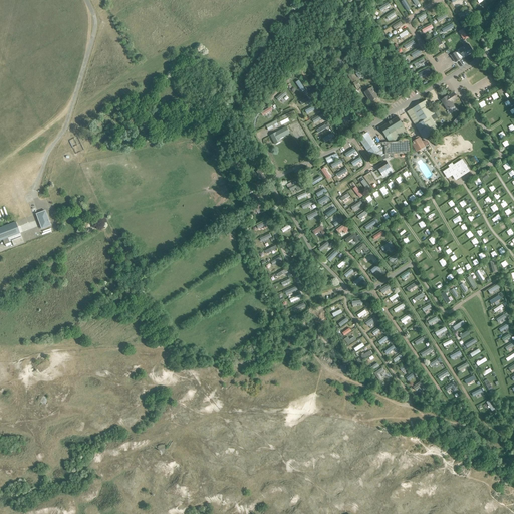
[(472,23),(474,26),(484,19),(481,16),(472,23)]
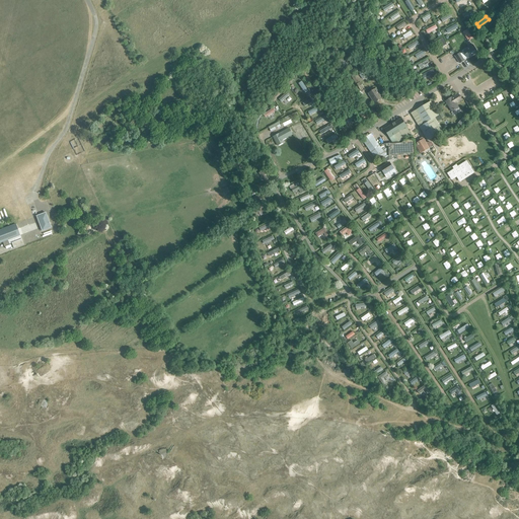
[(463,32),(455,38),(457,42),(465,35),(463,32)]
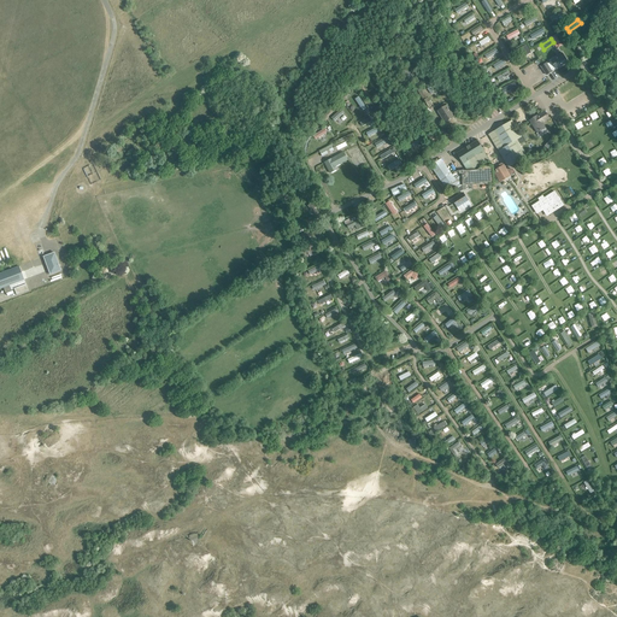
[(527,45),(515,52),(517,56),(524,51),(527,56),(532,53),(527,45)]
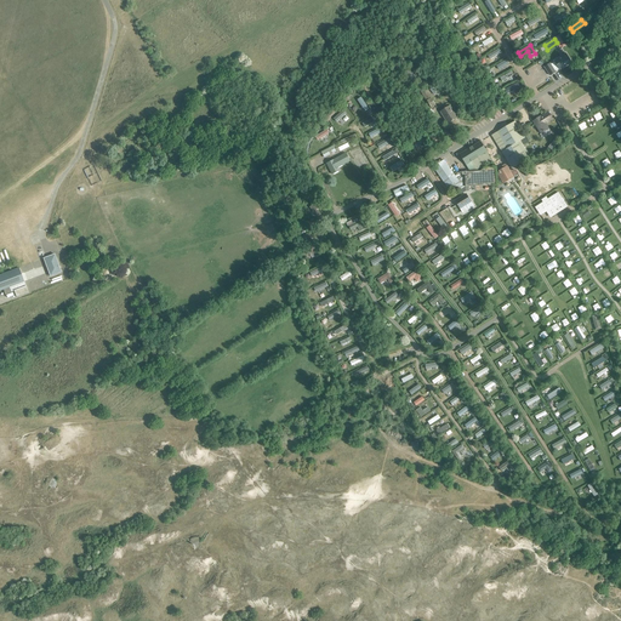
[(551,63),(545,67),(551,77),(556,73),(556,72),(559,69),(560,69),(571,62),(565,53),(554,61),(554,62),(551,64),(551,63)]
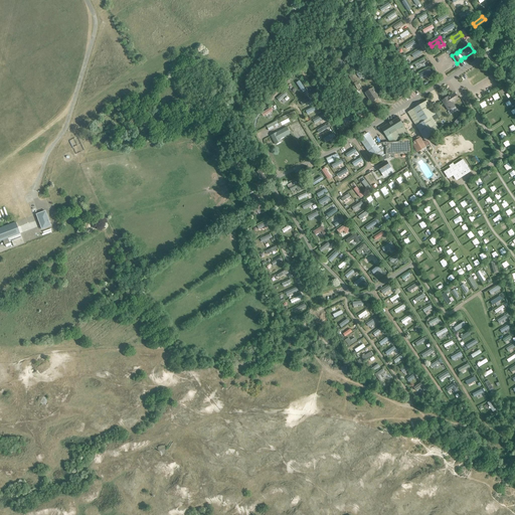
[(419,49),(410,55),(412,58),(421,52),(419,49)]
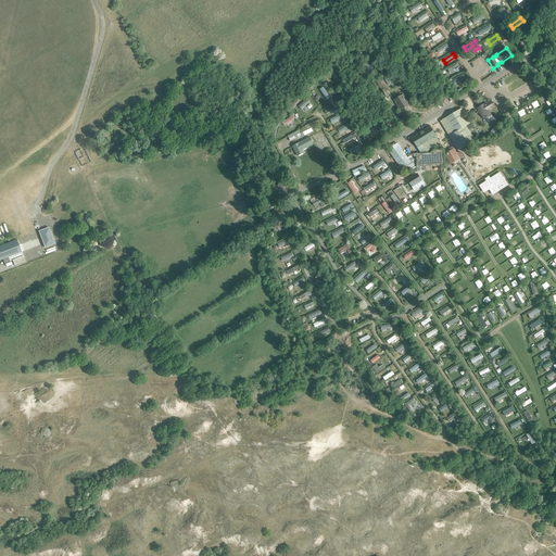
[(455,84),(466,77),(464,74),(453,79),(455,84)]
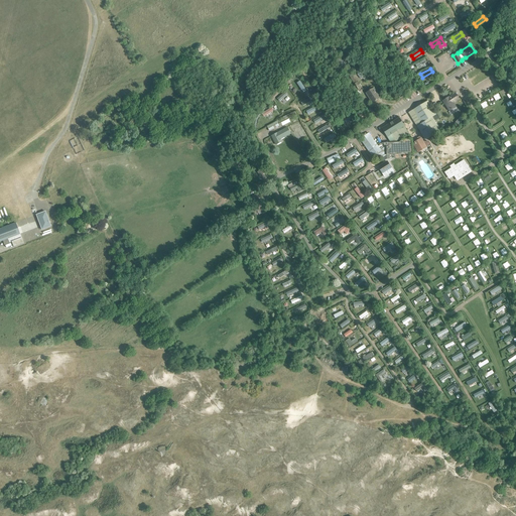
[(354,83),(359,90),(362,87),(358,81),(354,83)]
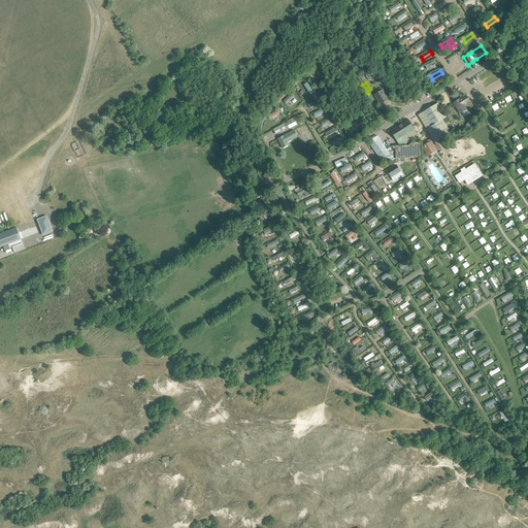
[(377,103),(388,97),(383,90),(380,92),(378,90),(372,94),(377,103)]
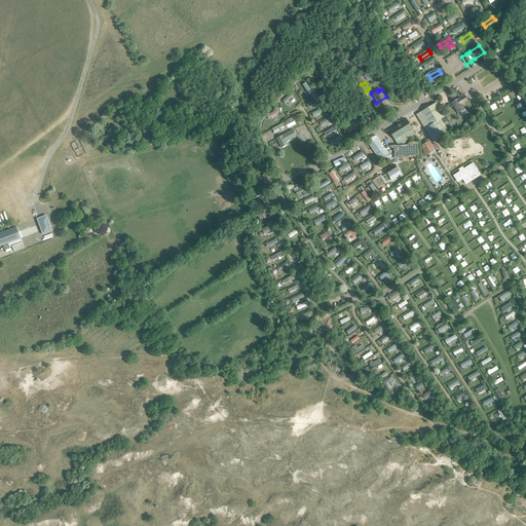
[(451,103),(458,113),(465,109),(462,105),(467,103),(465,100),(466,99),(464,95),(451,103)]
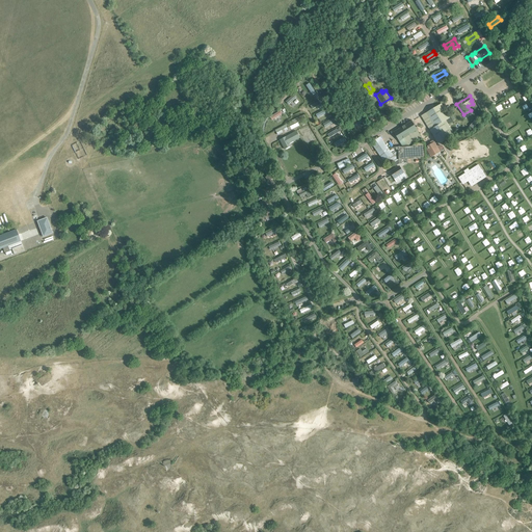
[(430,130),(439,144),(454,135),(446,121),(450,118),(442,104),(425,113),(434,128),(430,130)]
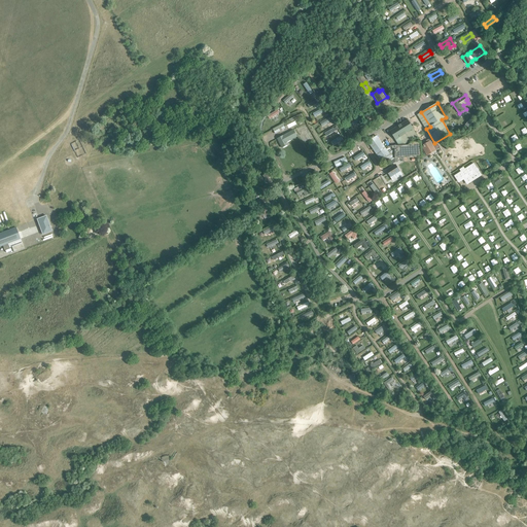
[(390,131),(395,140),(414,129),(408,119),(390,131)]
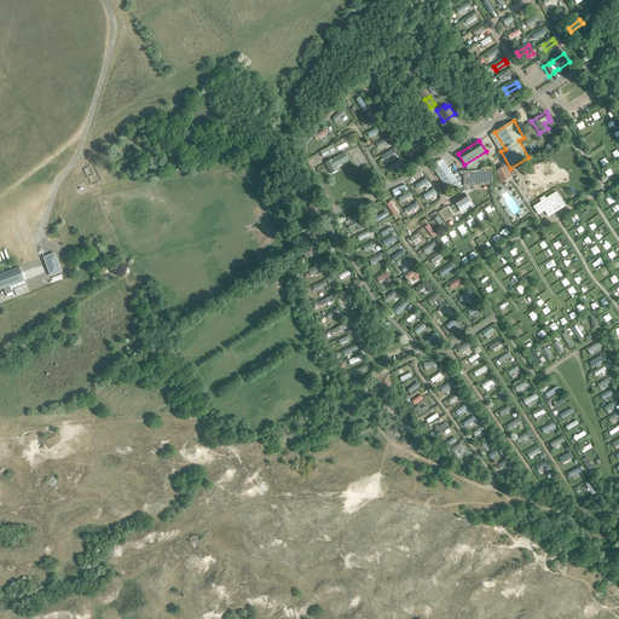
[(322,152),(324,157),(336,151),(334,146),(322,152)]
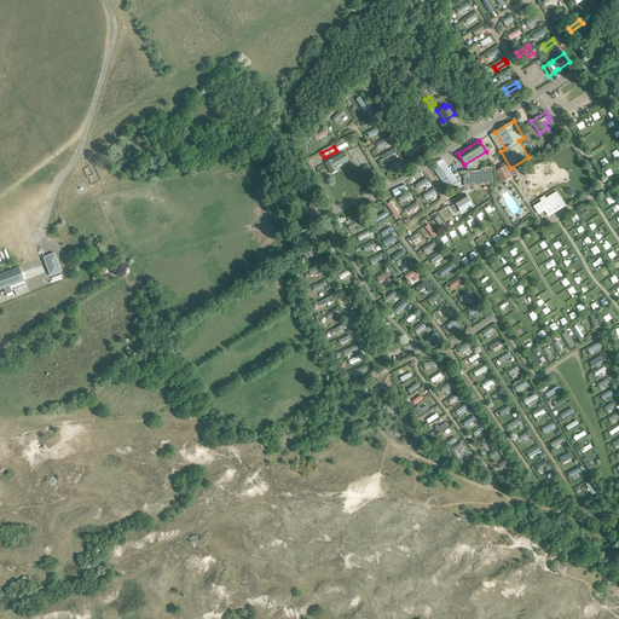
[(327,163),(333,174),(339,172),(337,167),(350,161),(346,154),(327,163)]
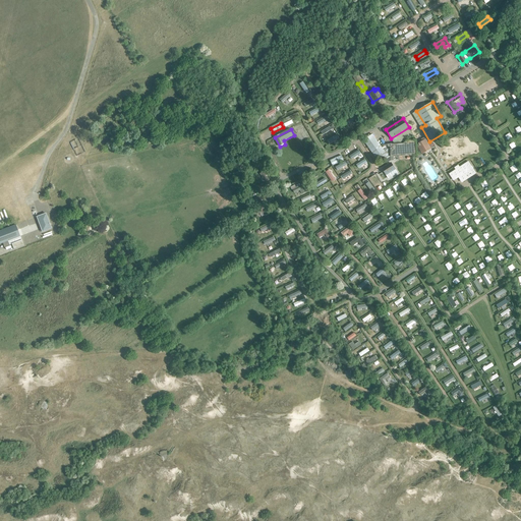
[(391,157),(390,150),(386,145),(382,148),(373,135),(373,134),(372,133),(363,140),(378,161),(384,157),(386,160),(391,157)]
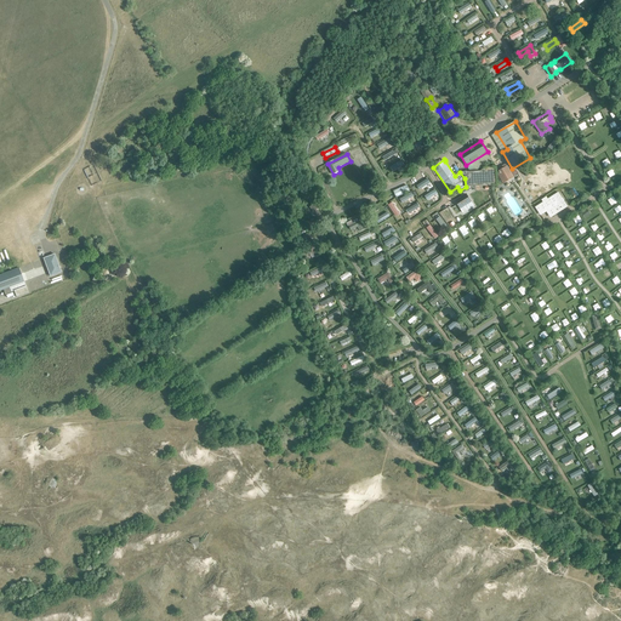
[(528,169),(524,161),(518,165),(522,172),(528,169)]
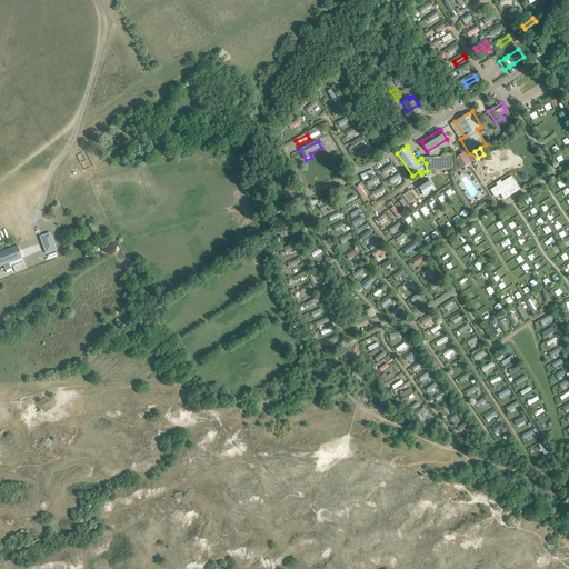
[(471,162),(465,152),(455,158),(461,169),(471,162)]
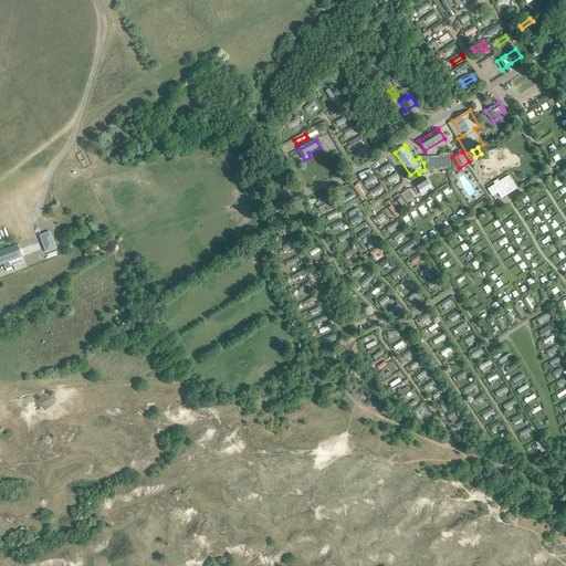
[(423,160),(423,163),(425,170),(453,168),(452,153),(441,153),(441,154),(438,156),(421,157),(421,159),(423,160)]
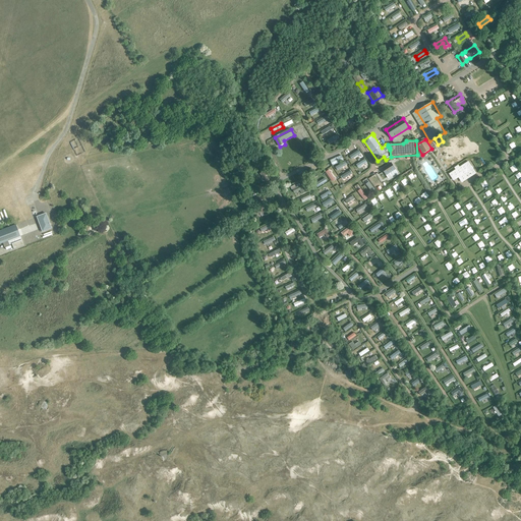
[(382,169),(386,176),(396,169),(392,162),(382,169)]
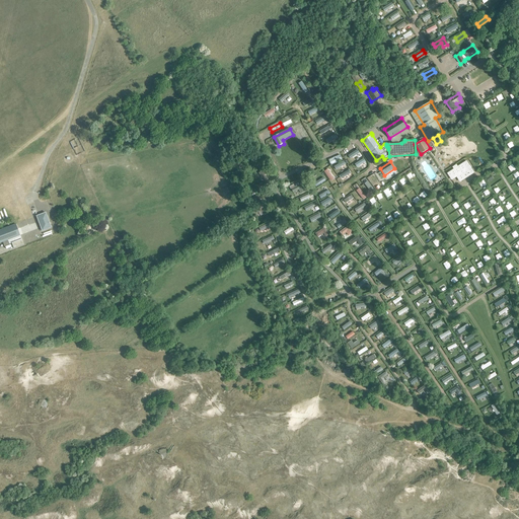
[(461,181),(471,174),(467,168),(470,166),(466,161),(447,173),(451,178),(457,174),(461,181)]
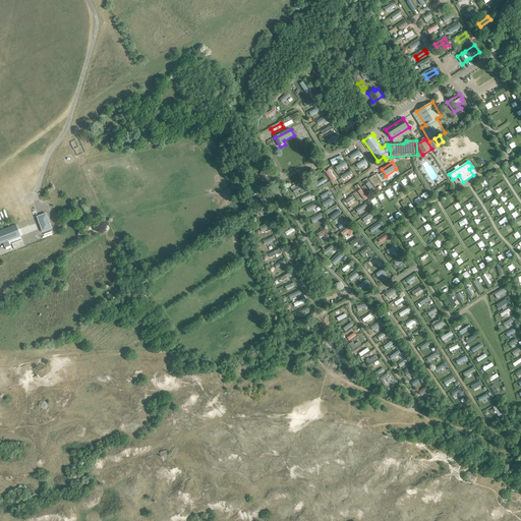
[(396,169),(399,173),(394,176),(395,177),(400,175),(403,173),(403,172),(398,164),(396,165),(398,168),(396,169)]
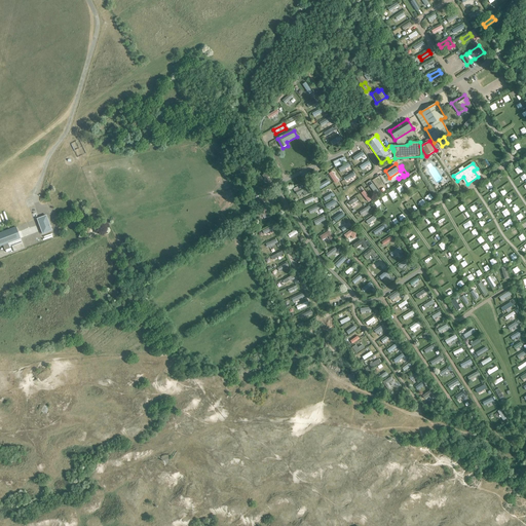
[(497,177),(492,180),(495,185),(500,182),(497,177)]
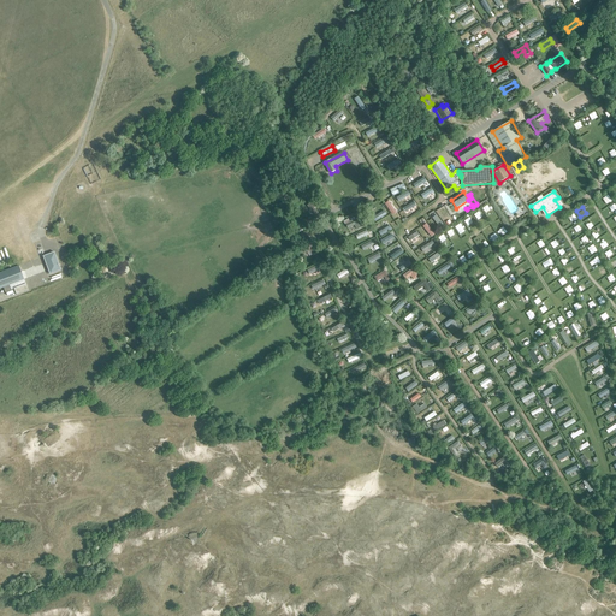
[(43,256),(49,274),(60,270),(54,253),(43,256)]
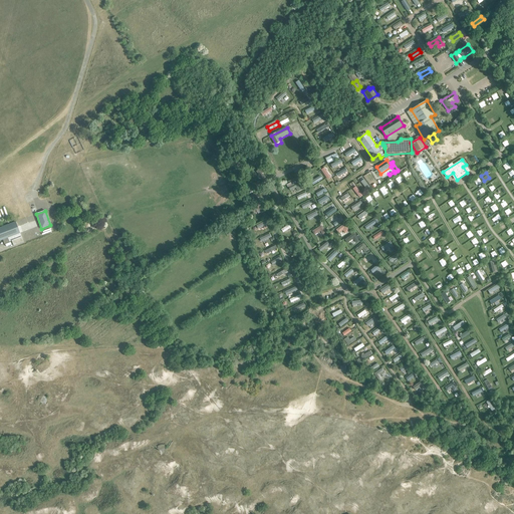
[(13,246),(23,242),(15,222),(0,227),(0,240),(7,238),(9,242),(12,241),(13,246)]
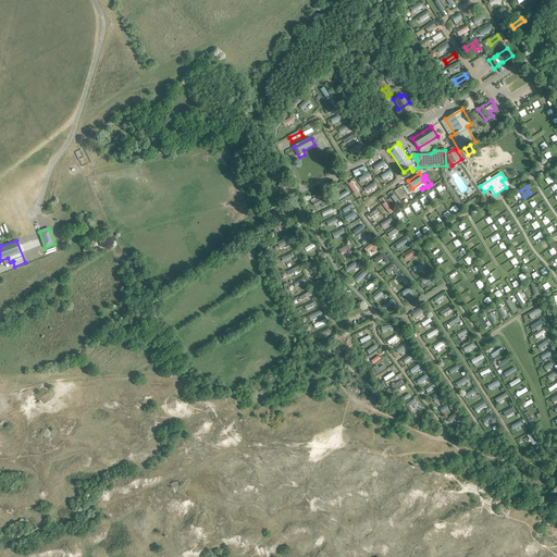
[(413,250),(405,257),(407,260),(416,254),(413,250)]
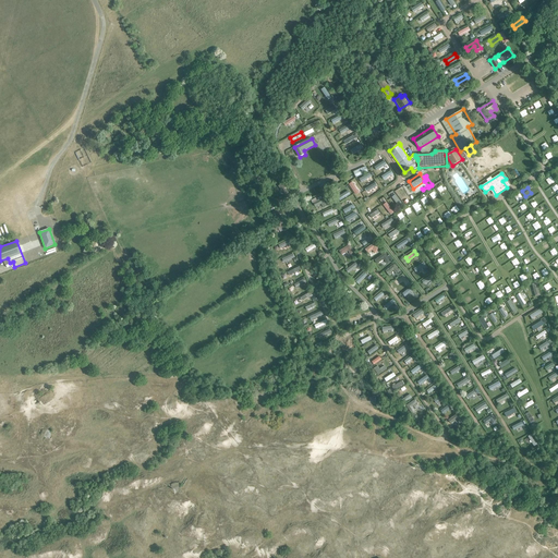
[(516,294),(523,306),(526,304),(524,301),(525,300),(523,298),(522,299),(520,295),(522,294),(521,291),(516,294)]
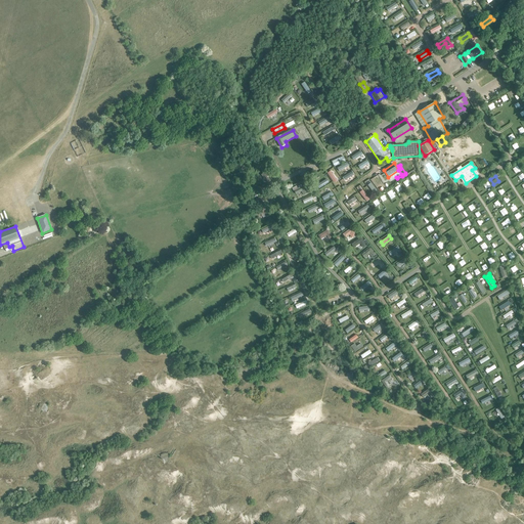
[(476,284),(482,294),(486,292),(480,281),(476,284)]
